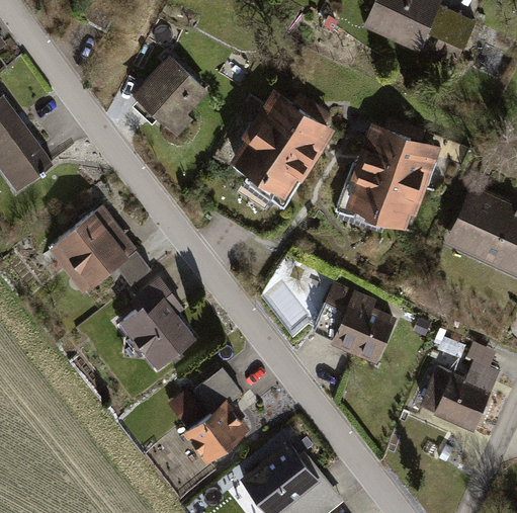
[(124,7),(113,0),(93,0),(81,19),(105,35),(124,7)]
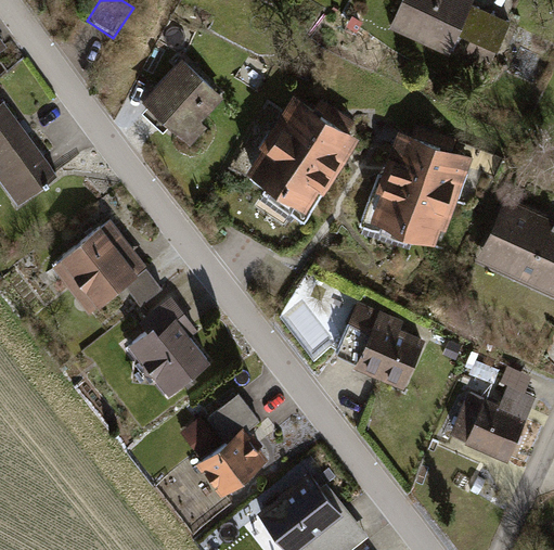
[(469,0),(400,0),(388,28),(448,56),(474,1),(469,0)]
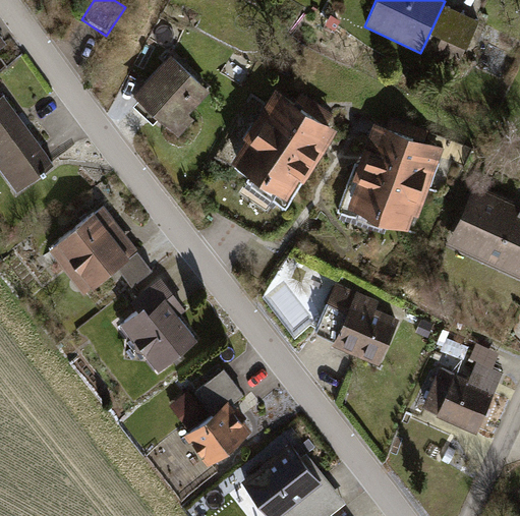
[(478,25),(449,12),(437,39),(466,53),(478,25)]
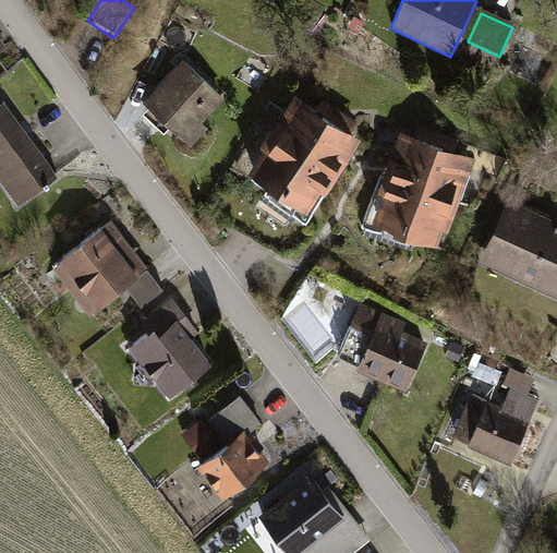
[(182,68),(146,105),(191,147),(203,134),(197,129),(220,104),(182,68)]
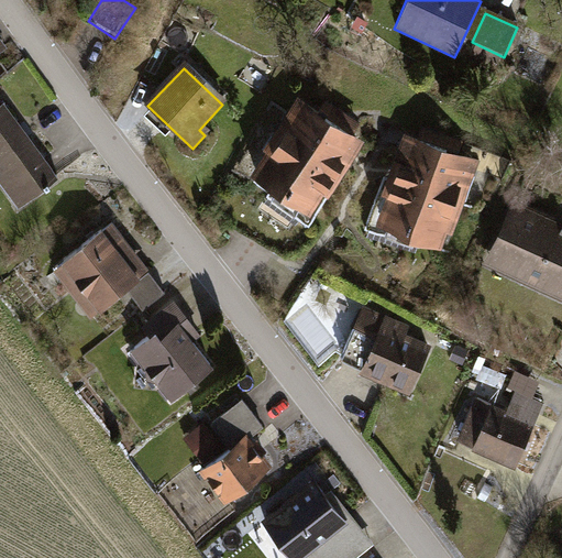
[(293,94),(237,175),(267,197),(259,209),(289,231),(299,219),(309,226),(332,194),(326,188),(359,140),(293,94)]
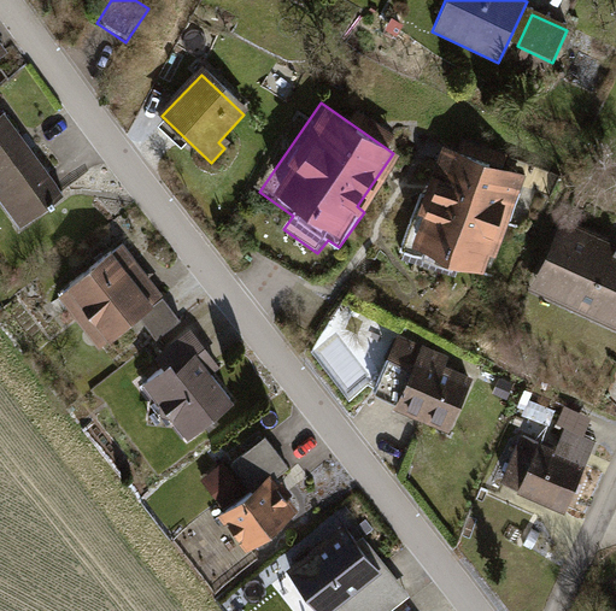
[(0,189),(25,223),(64,194),(0,110),(0,189)]
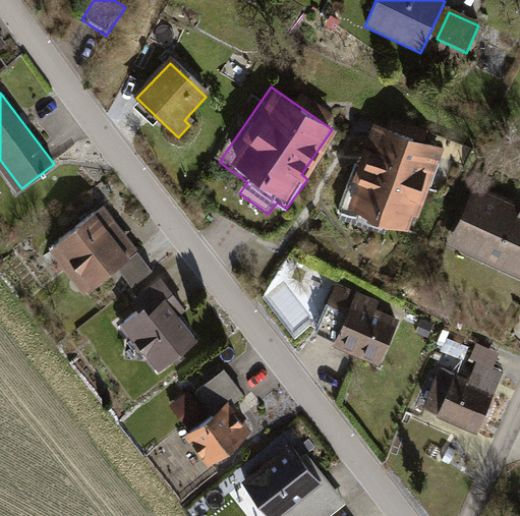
[(371,118),(332,213),(383,235),(389,223),(407,231),(443,149),(371,118)]
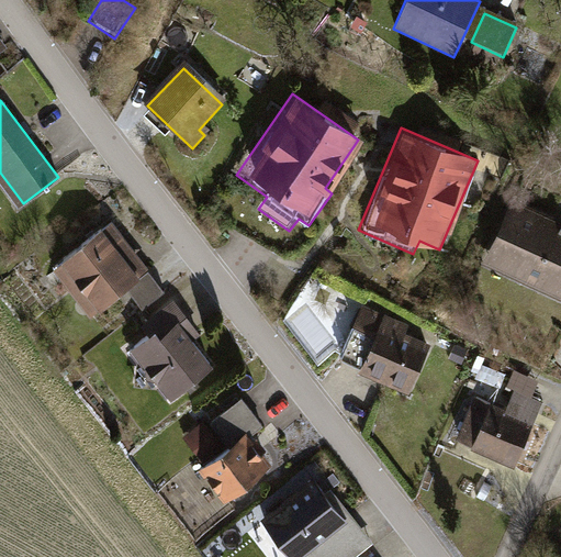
[(560,225),(511,203),(481,268),(560,304),(560,303),(560,225)]
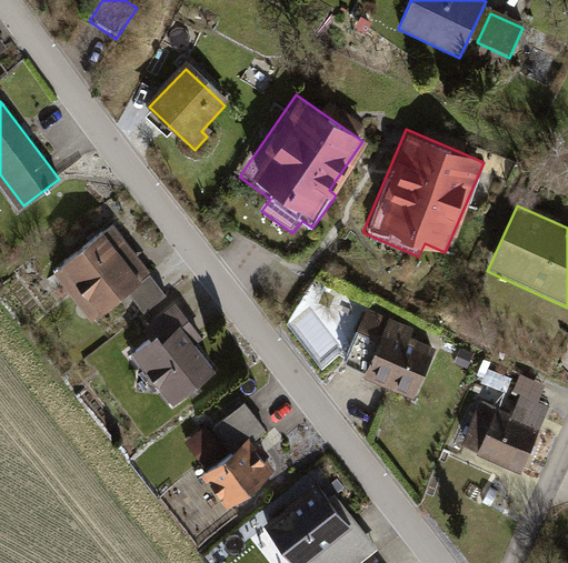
[(111,223),(57,264),(93,312),(123,290),(142,314),(167,295),(111,223)]
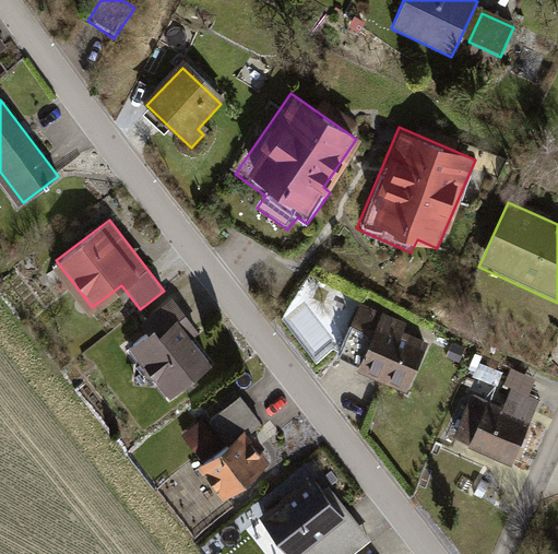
[(147,328),(134,338),(175,392),(214,363),(194,336),(199,332),(174,298),(143,322),(147,328)]
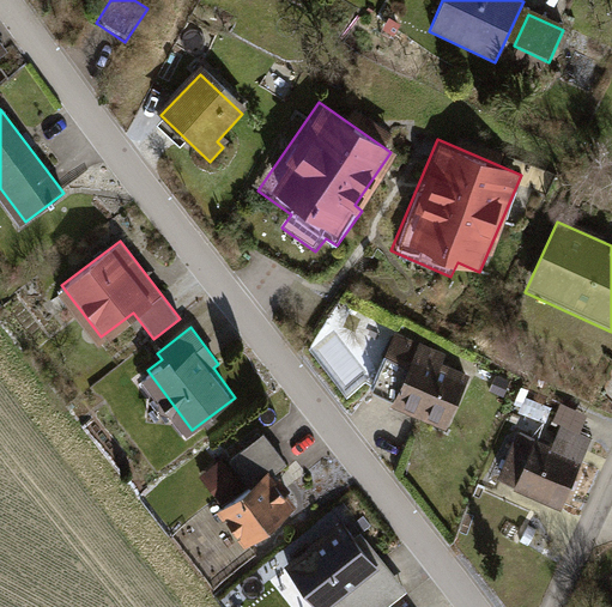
[(394,328),(382,354),(401,364),(387,396),(448,425),(476,365),(394,328)]
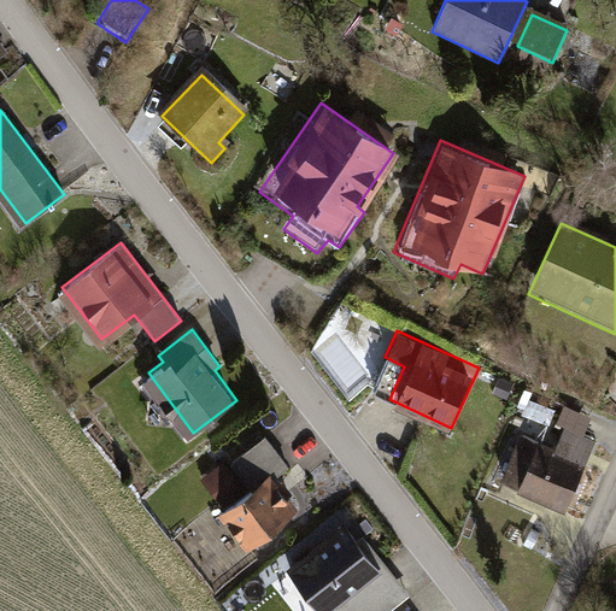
[(584,416),(558,406),(553,419),(578,429),(584,416)]
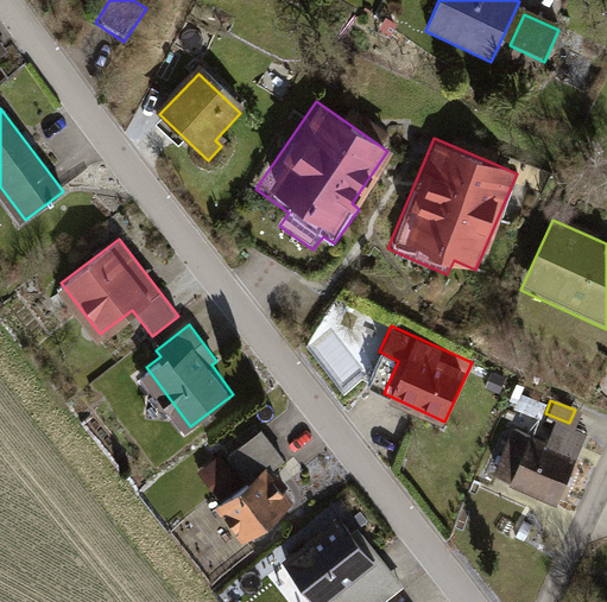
[(512,432),(494,473),(561,501),(588,437),(558,424),(548,449),(512,432)]
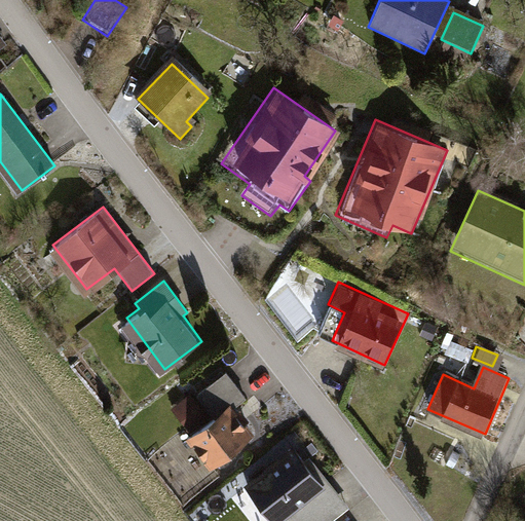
[(226,373),(172,413),(211,464),(251,436),(231,409),(246,399),(226,373)]
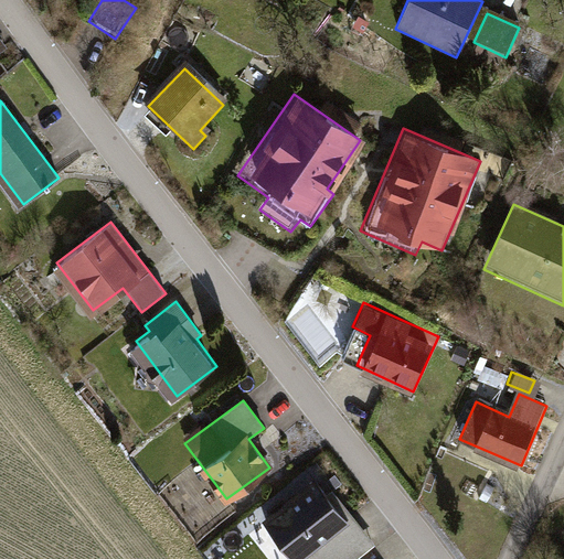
[(358,558),(368,551),(317,484),(268,520),(297,558),(304,558),(309,554),(312,558),(358,558)]
